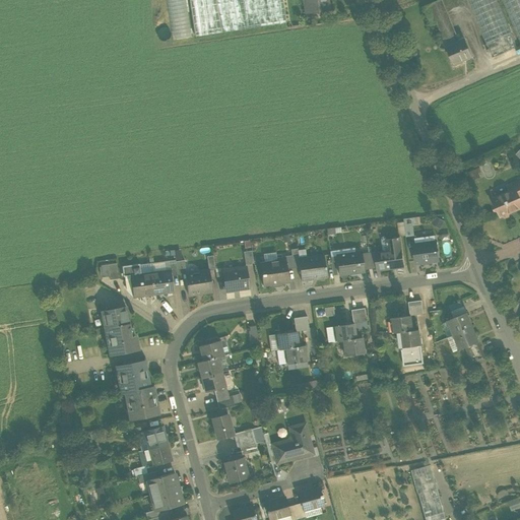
[(185,0),(166,0),(173,40),(191,37),(185,0)]
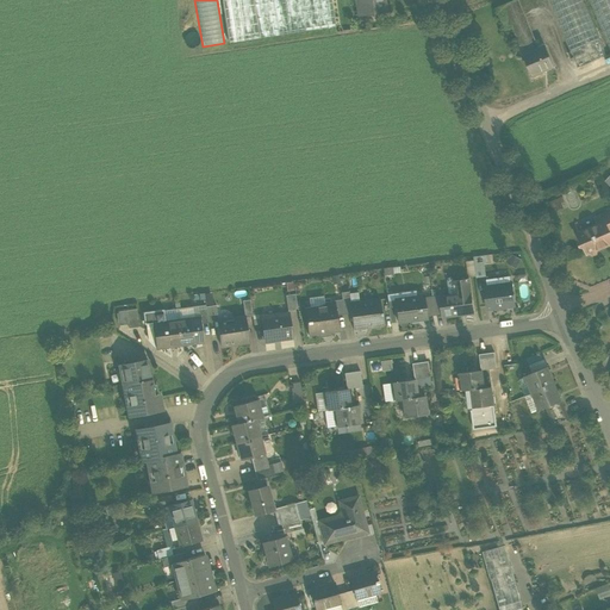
[(254,0),(222,0),(229,43),(260,38),(254,0)]
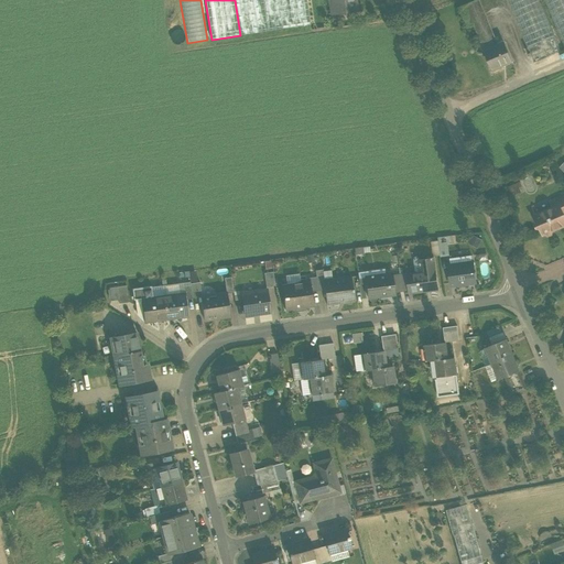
[(306,0),(235,0),(240,35),(311,24),(306,0)]
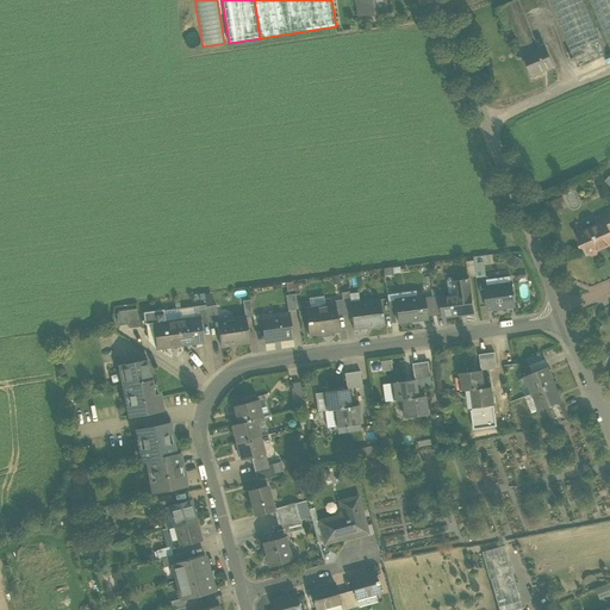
[(361,0),(362,4),(356,5),(358,16),(386,12),(384,0),(361,0)]
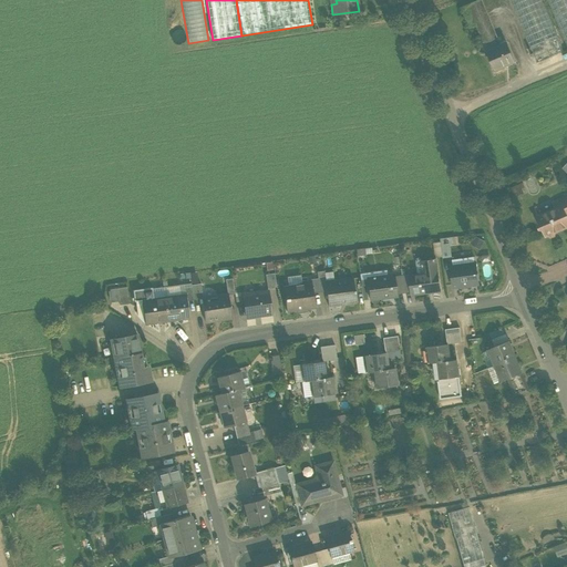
[(501,45),(481,0),(477,0),(461,8),(470,29),(476,26),(487,51),(501,45)]
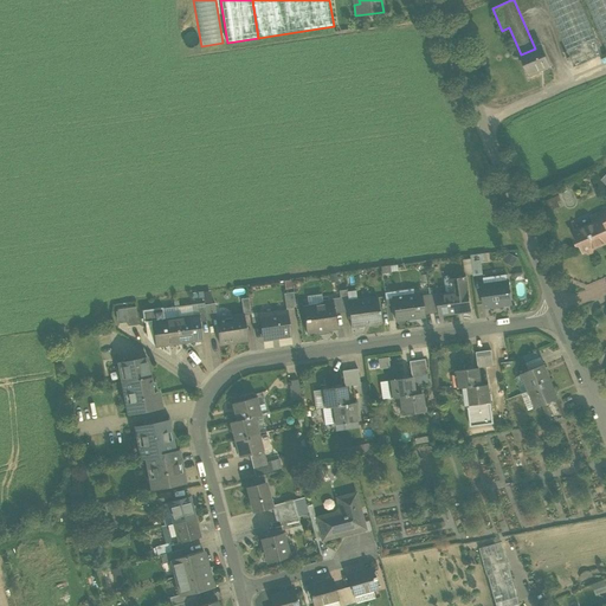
[(603,56),(579,0),(545,0),(573,68),(603,56)]
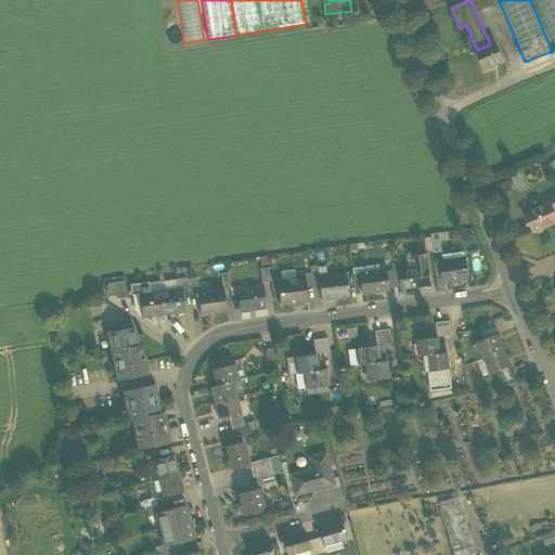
[(554,0),(534,0),(554,47),(554,0)]
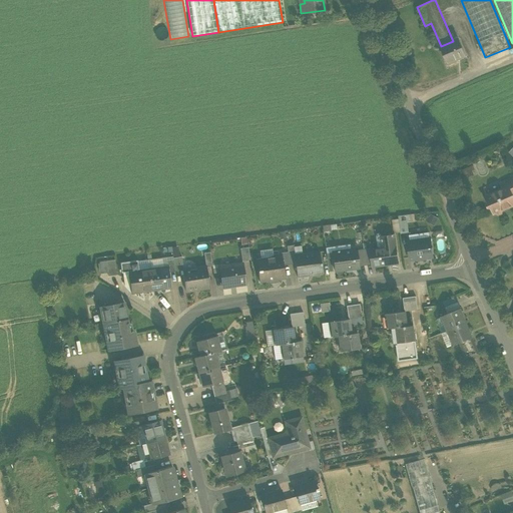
[(441,46),(440,46),(447,63),(465,56),(458,39),(453,41),(441,46)]
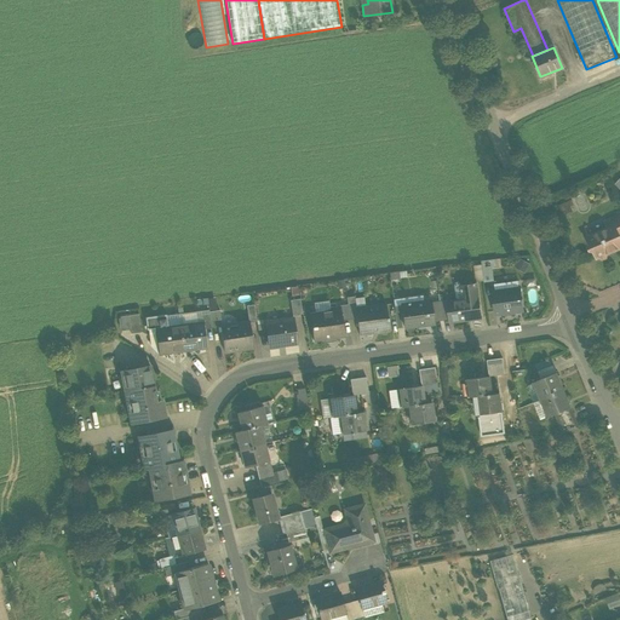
[(613,225),(587,236),(590,244),(589,246),(590,251),(593,251),(597,259),(600,258),(602,259),(606,258),(607,254),(619,248),(619,237),(618,234),(614,223),(613,224),(613,225)]
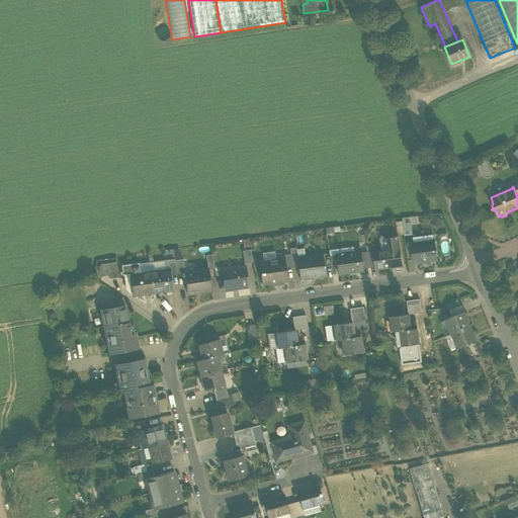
[(398,237),(384,239),(384,237),(382,236),(380,236),(379,238),(381,251),(373,252),(375,267),(375,269),(402,265),(398,237)]
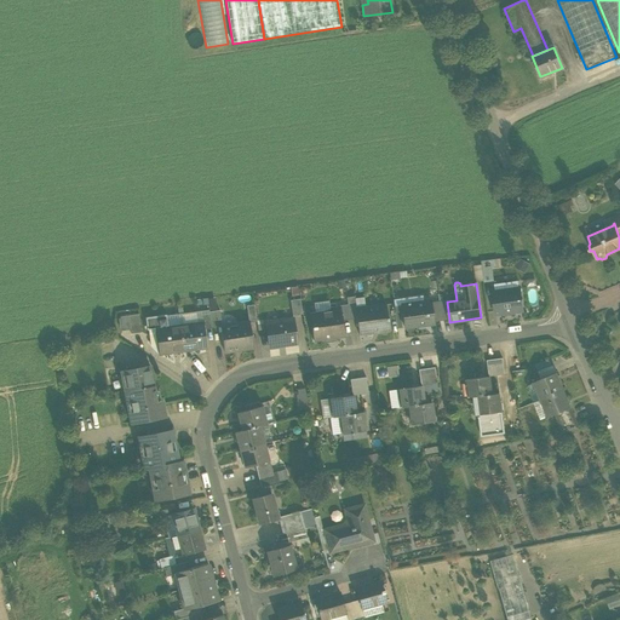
[(520,288),(493,292),(495,314),(504,313),(505,315),(514,314),(514,311),(523,310),(520,288)]
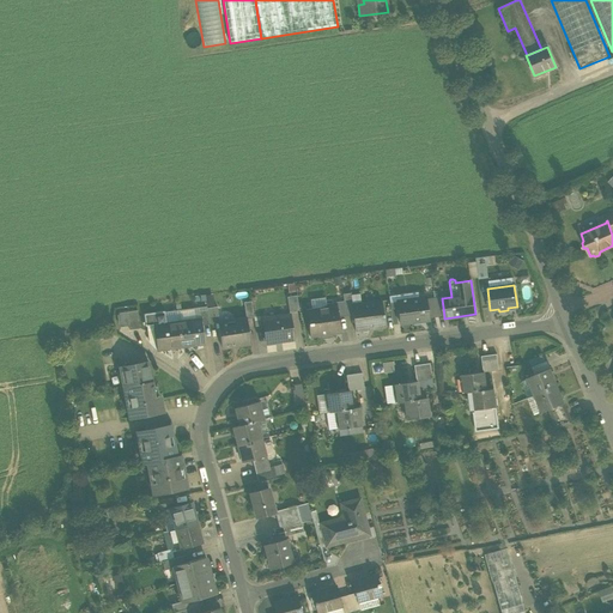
[(202,307),(214,304),(213,293),(200,295),(202,307)]
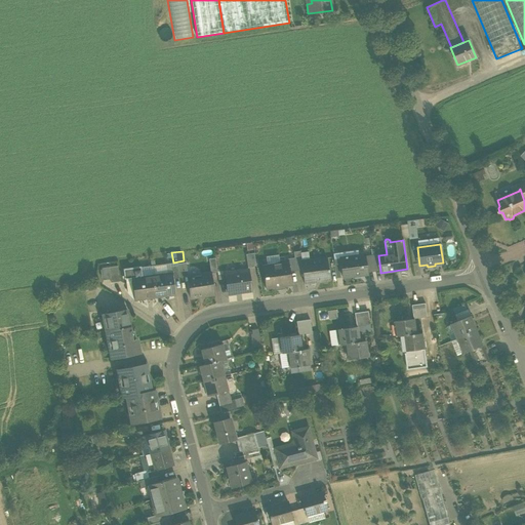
[(254,253),(246,254),(247,267),(256,266),(254,253)]
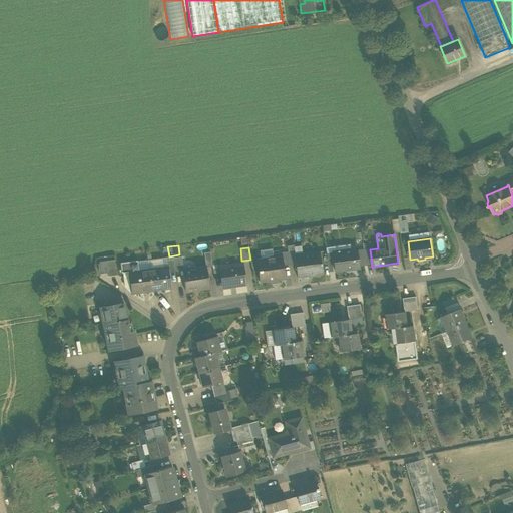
[(357,249),(332,252),(335,272),(359,268),(359,267),(357,250),(357,249)]
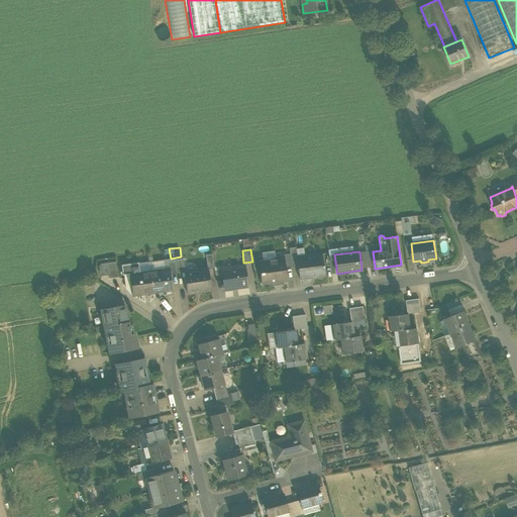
[(367,251),(359,252),(362,269),(369,268),(367,252),(367,251)]
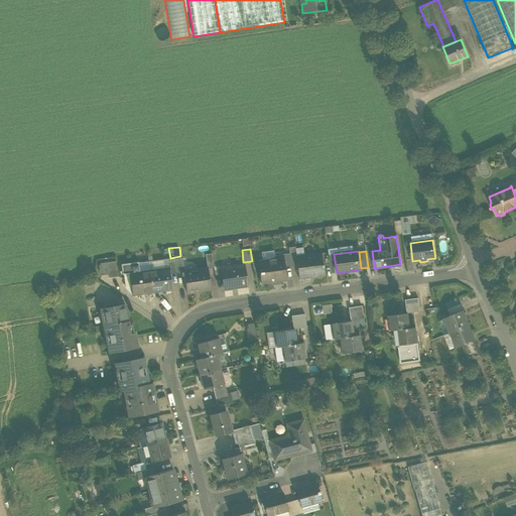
[(321,253),(295,257),(298,278),(325,275),(321,253)]
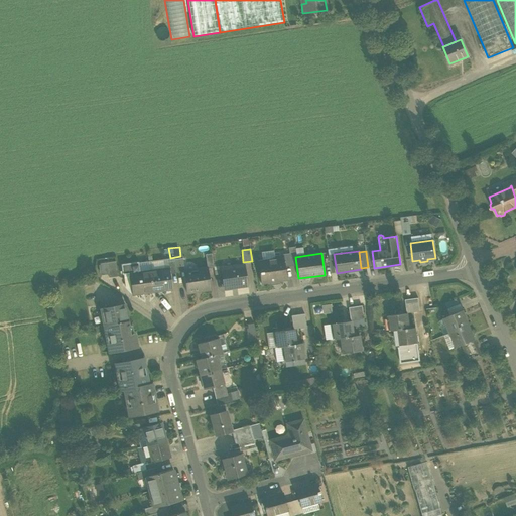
[(212,254),(206,254),(207,267),(208,267),(208,268),(214,267),(212,254)]
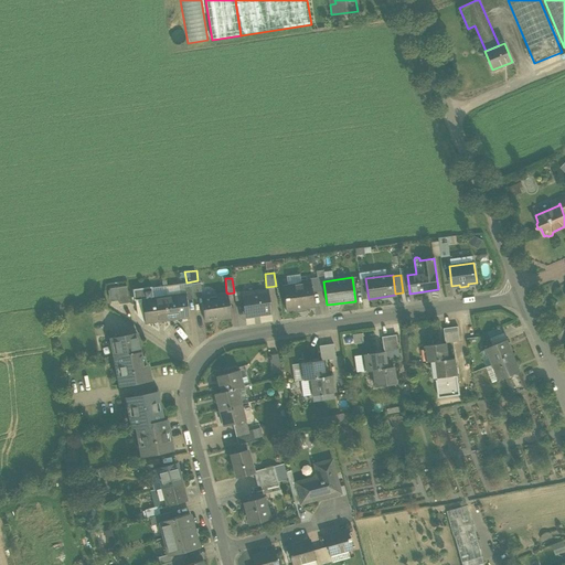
[(310,278),(298,280),(299,284),(283,286),(283,287),(285,287),(286,298),(284,298),(286,311),(313,307),(312,292),(310,278)]
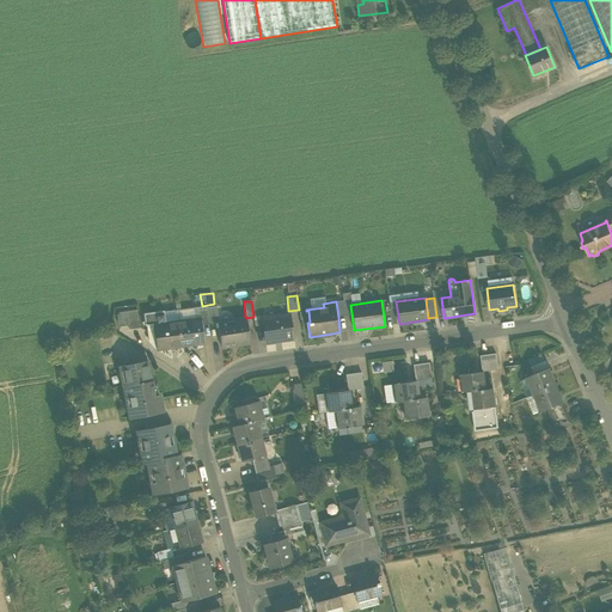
[(216,306),(207,307),(207,310),(208,324),(218,323),(219,322),(216,306)]
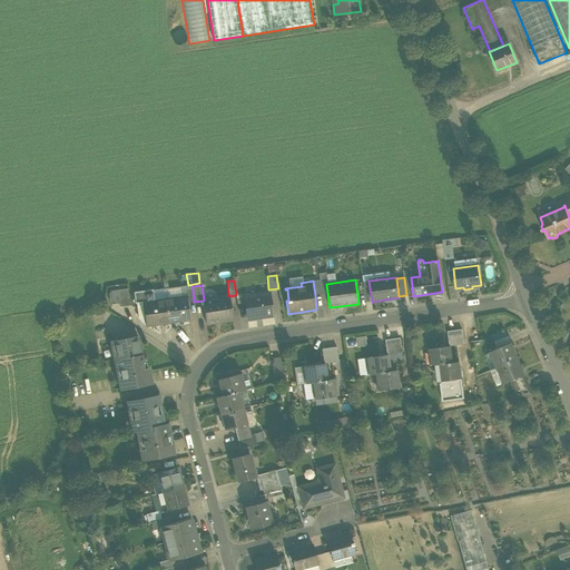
[(128,288),(110,291),(111,304),(119,303),(120,306),(130,305),(128,288)]
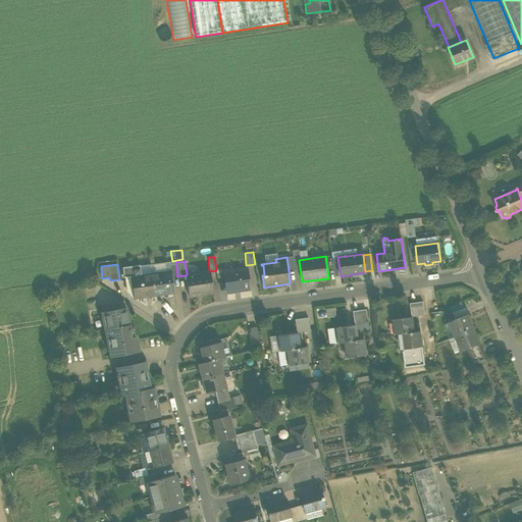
[(176,264),(169,265),(170,271),(171,271),(172,277),(177,276),(176,264)]
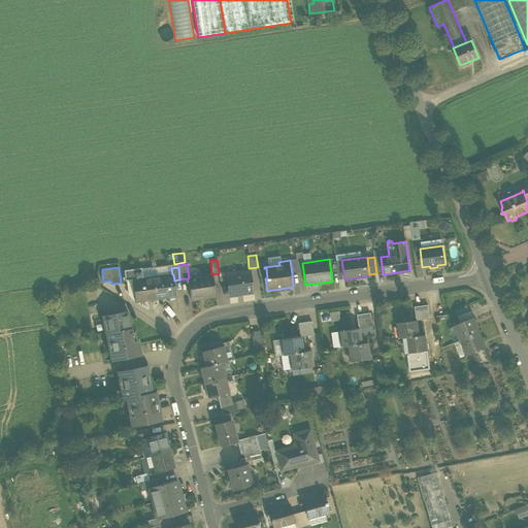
[(153,276),(142,278),(141,268),(124,270),(125,281),(132,279),(135,302),(156,299),(153,276)]
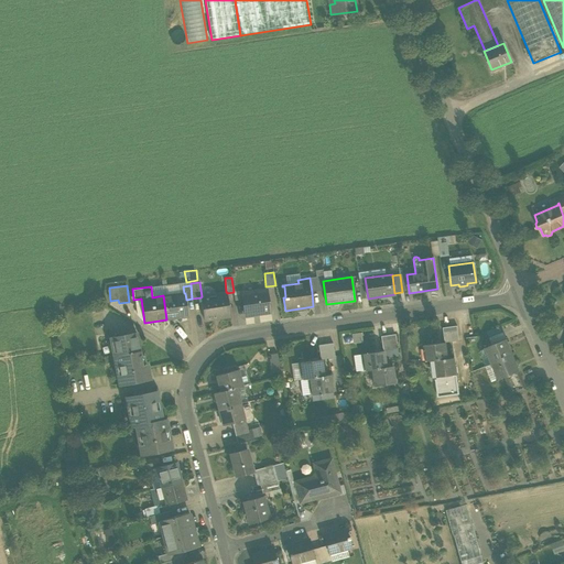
[(267,290),(241,293),(245,316),(270,313),(267,290)]
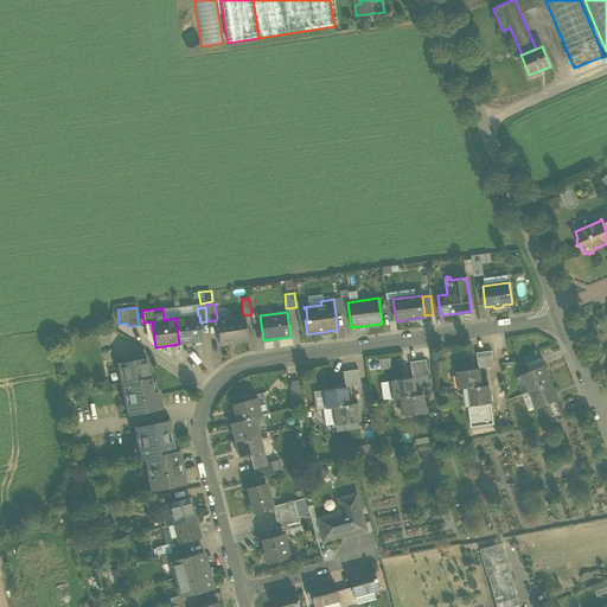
[(243,314),(232,315),(232,317),(217,319),(216,320),(219,344),(248,340),(244,315),(244,314),(243,314)]
